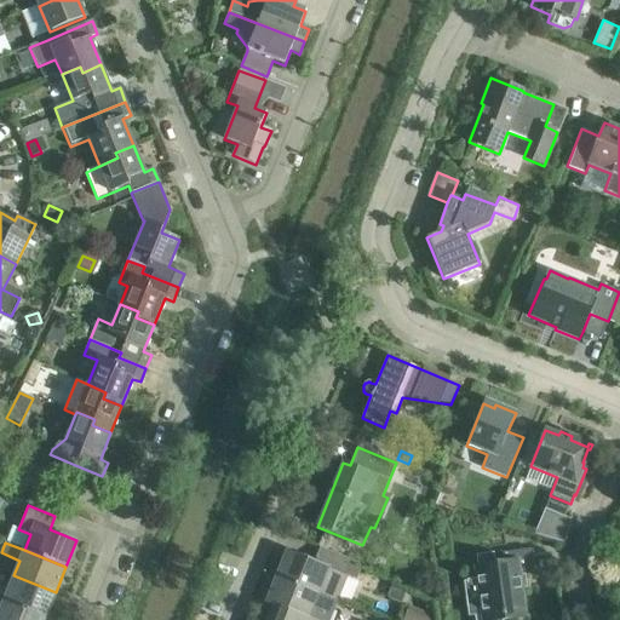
[(287,551),(276,578),(336,602),(346,577),(356,580),(362,566),(319,549),(314,562),(287,551)]
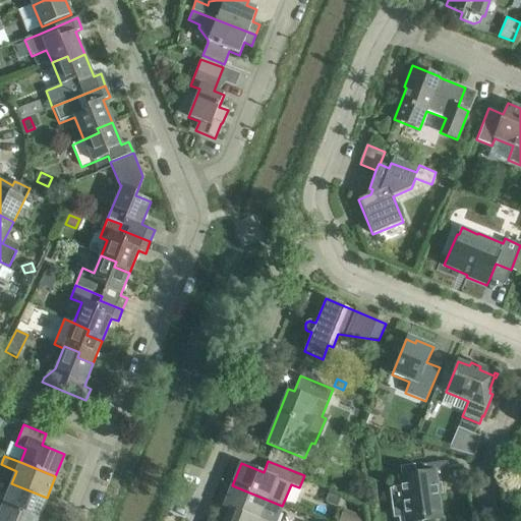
[(398,517),(398,520),(424,520),(439,519),(437,502),(439,502),(437,484),(450,482),(447,461),(421,465),(423,473),(416,474),(414,465),(400,467),(401,476),(399,476),(400,486),(392,487),(394,500),(402,499),(404,516),(398,517)]
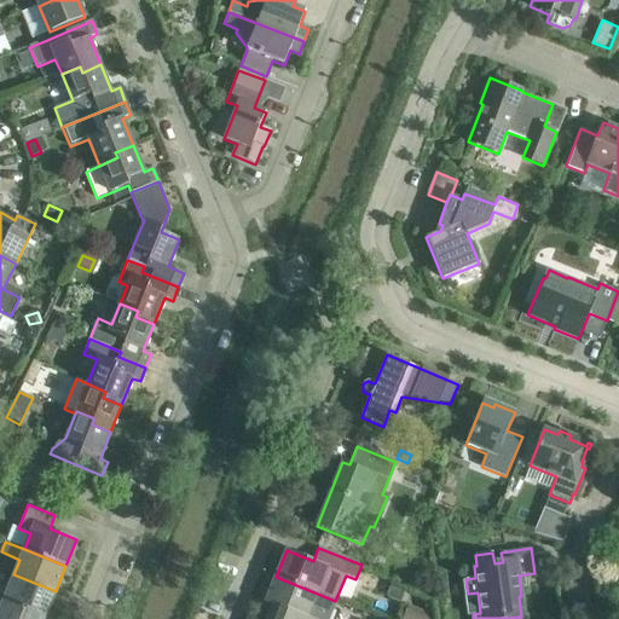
[(0,586),(0,599),(45,618),(56,591),(13,574),(7,590),(0,586)]
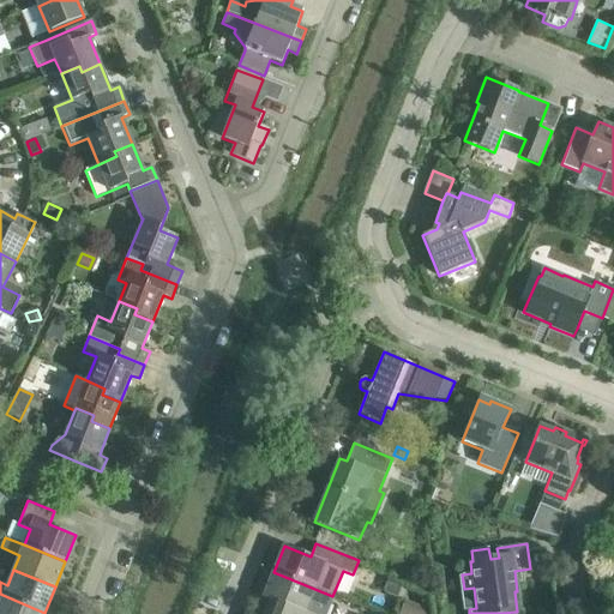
[(274,572),(263,597),(305,613),(325,613),(332,596),(274,572)]
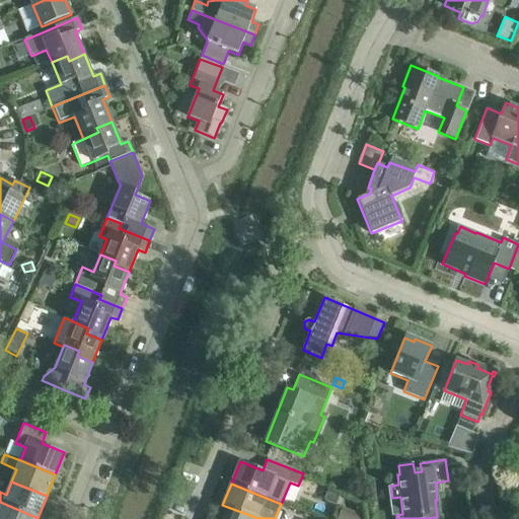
[(330,489),(324,503),(334,506),(339,492),(330,489)]
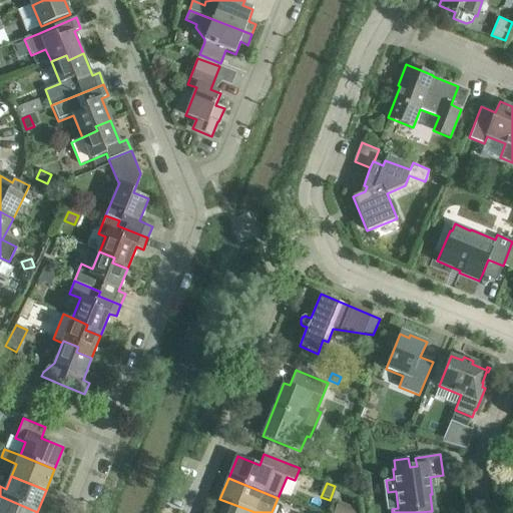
[(0,512),(36,512),(37,512),(0,496),(0,512)]
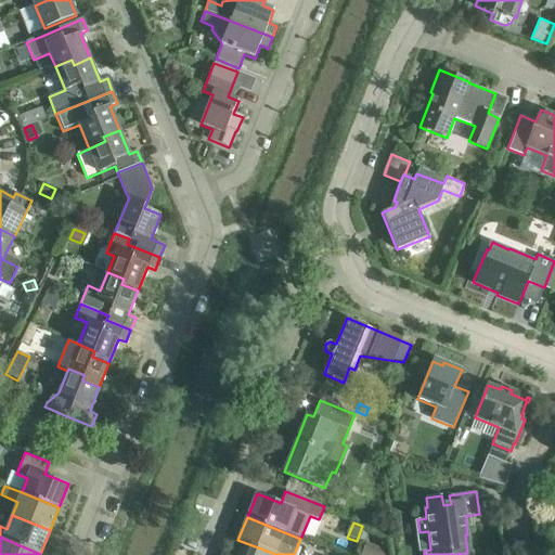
[(275,554),(237,540),(243,542),(237,554),(275,554)]
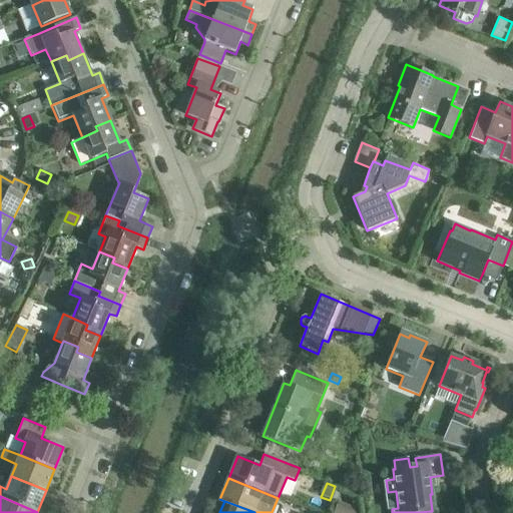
[(359,512),(360,511),(339,502),(334,512),(359,512)]
